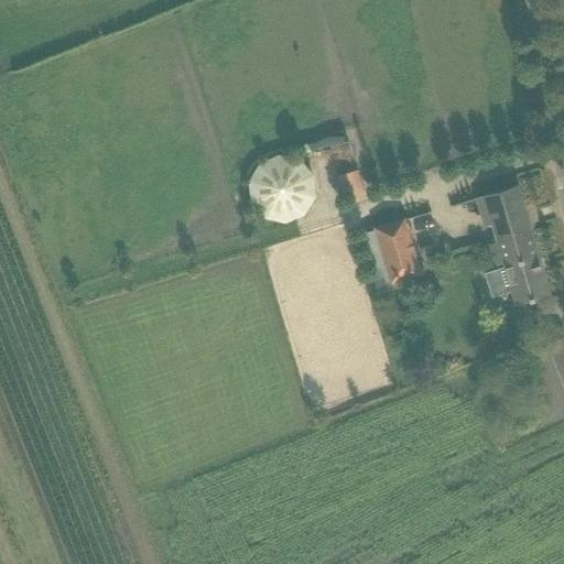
[(331,171),(356,167),(350,137),(326,140),(331,171)]
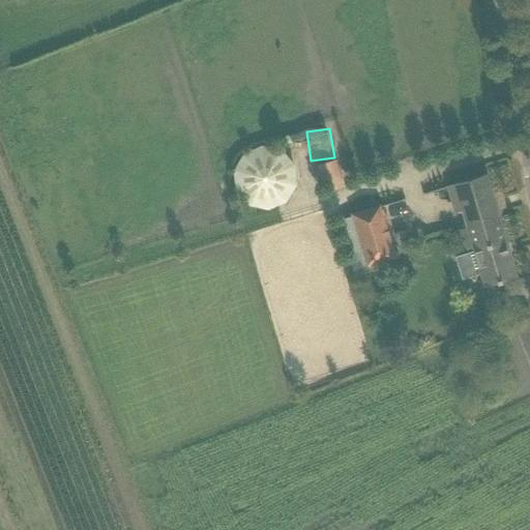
[(335,163),(319,168),(327,193),(343,187),(335,163)]
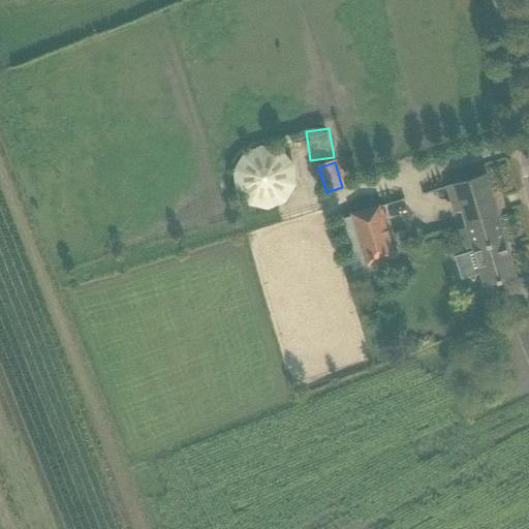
[(466,180),(444,186),(454,214),(461,212),(465,228),(459,230),(461,237),(464,247),(466,252),(454,256),(456,261),(462,279),(473,276),(480,273),(484,285),(516,276),(507,248),(505,240),(486,174),(466,180)]
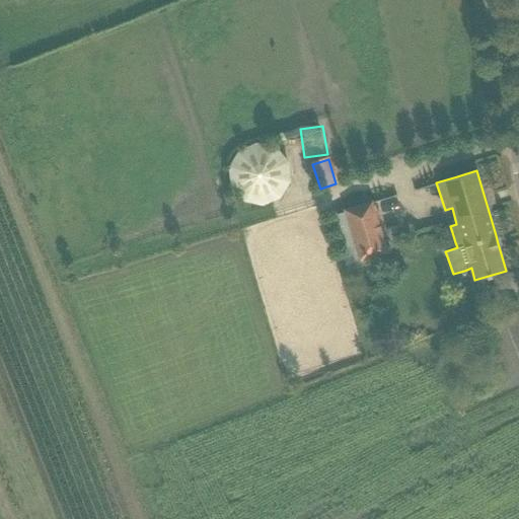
[(343,210),(359,261),(387,251),(372,201),(343,210)]
